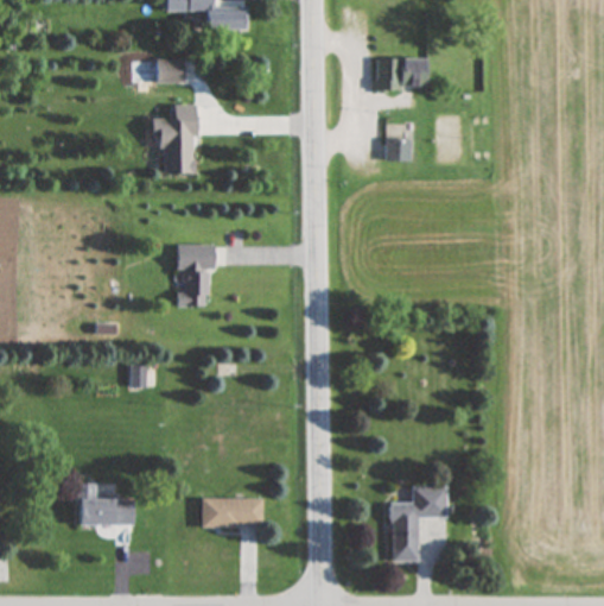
[(169,0),(169,12),(207,11),(207,30),(249,30),(249,8),(215,8),(215,0),(169,0)]
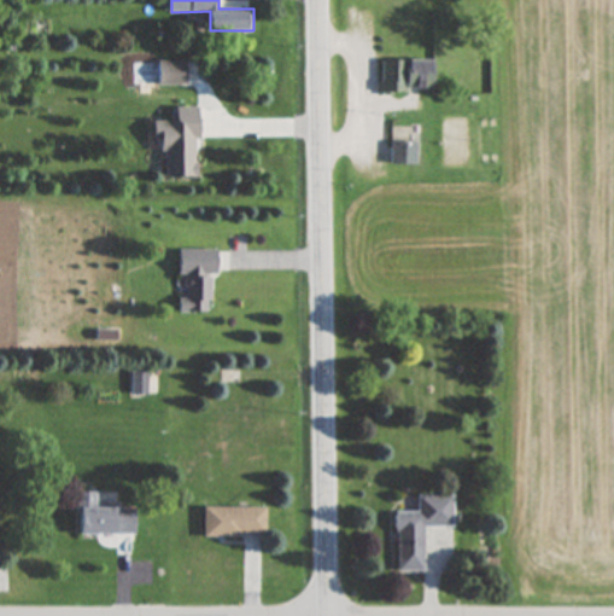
[(436,60),(385,60),(385,92),(436,92),(436,60)]
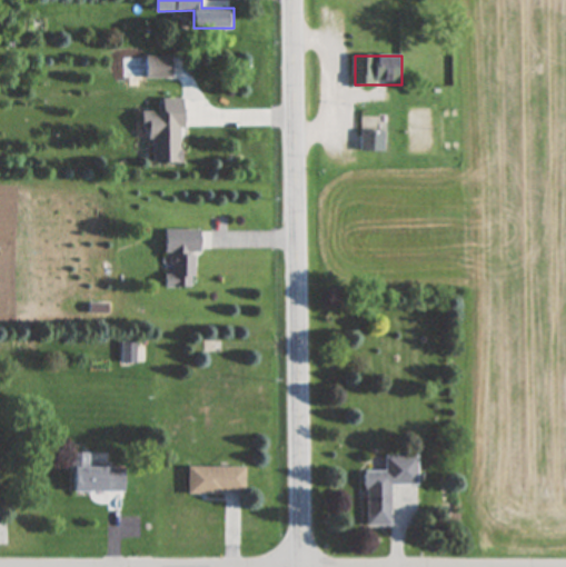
[(155,137),(155,163),(185,163),(184,98),(164,98),(165,111),(144,112),(144,138),(155,137)]
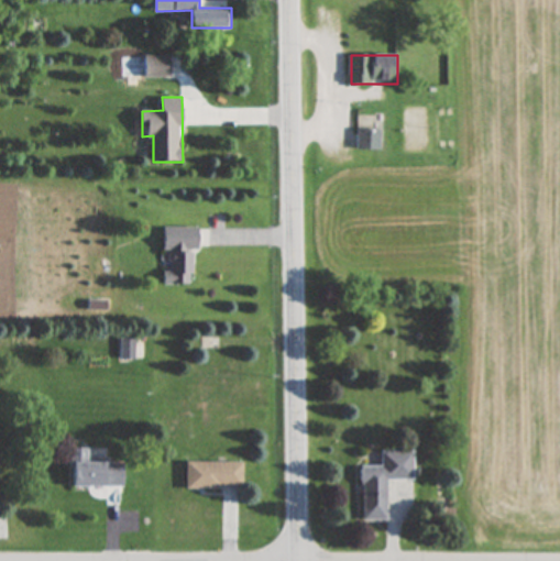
[(382,149),(382,130),(359,130),(359,149),(382,149)]
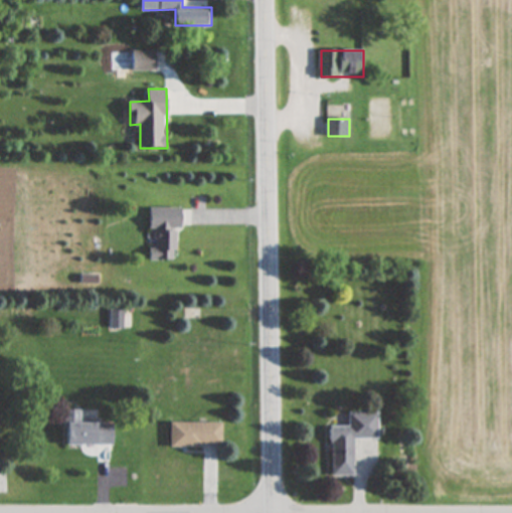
[(179,207),(151,207),(151,260),(179,260),(179,207)]
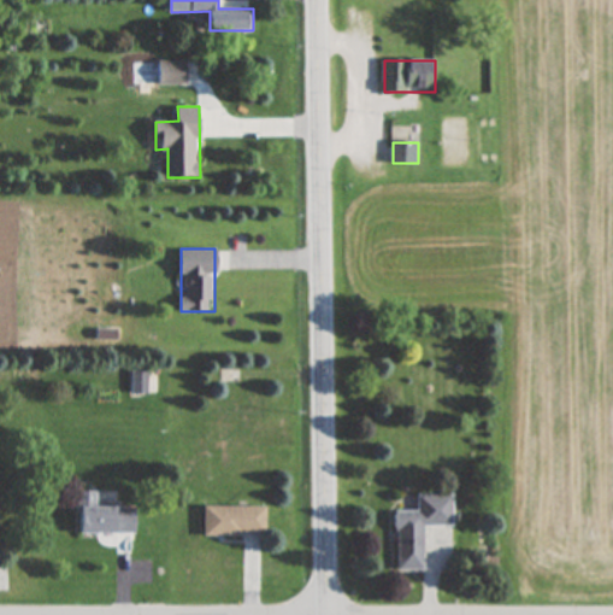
[(80,493),(80,503),(98,503),(98,493),(80,493)]
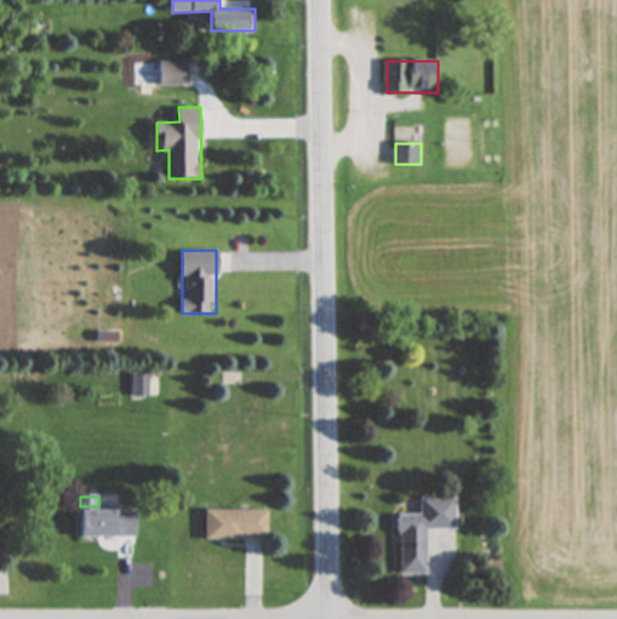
[(457,498),(422,498),(422,514),(400,514),(401,573),(428,573),(428,528),(457,528),(457,498)]
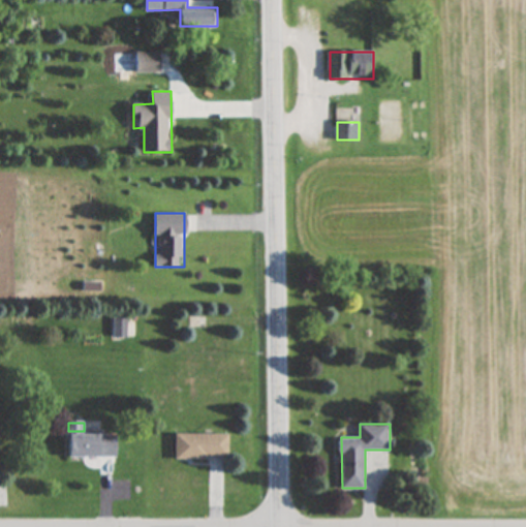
[(117,433),(68,433),(68,456),(117,456),(117,433)]
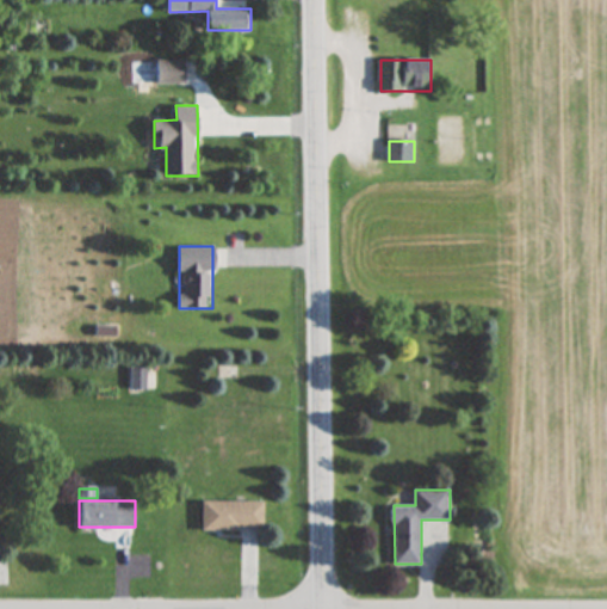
[(203,528),(265,528),(265,500),(203,500),(203,528)]
